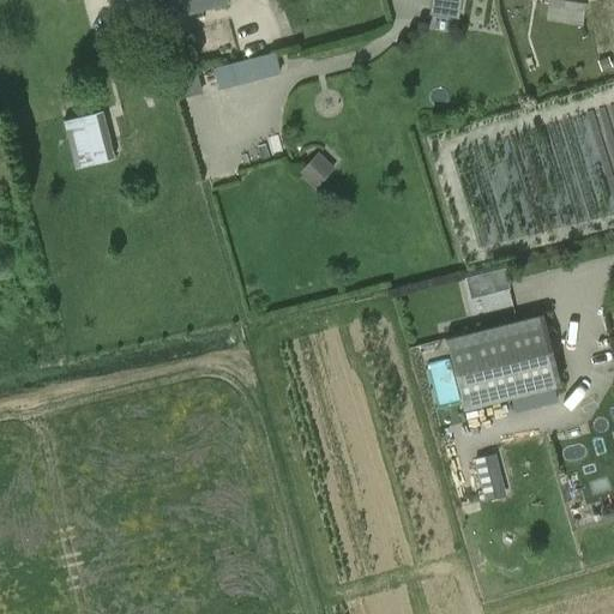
[(172,0),(178,17),(229,4),(227,0),(172,0)]
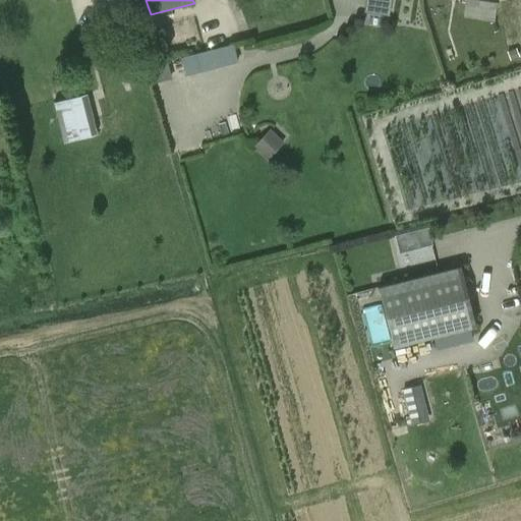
[(497,1),(487,0),(455,0),(453,16),(494,21),(497,1)]
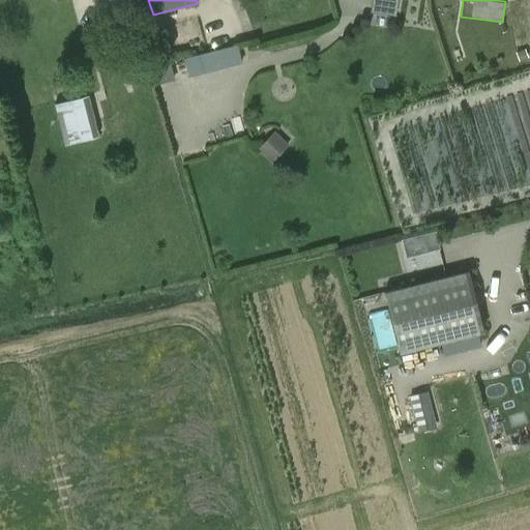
[(236,45),(211,50),(211,51),(201,53),(187,56),(192,76),(206,72),(206,70),(239,62),(236,45)]
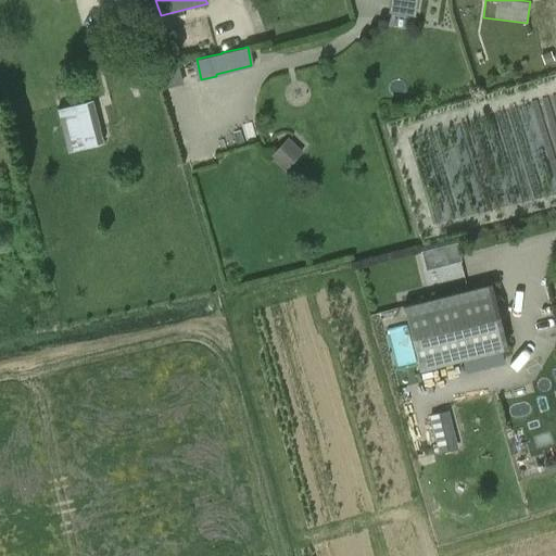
[(553,60),(551,52),(542,54),(544,63),(553,60)]
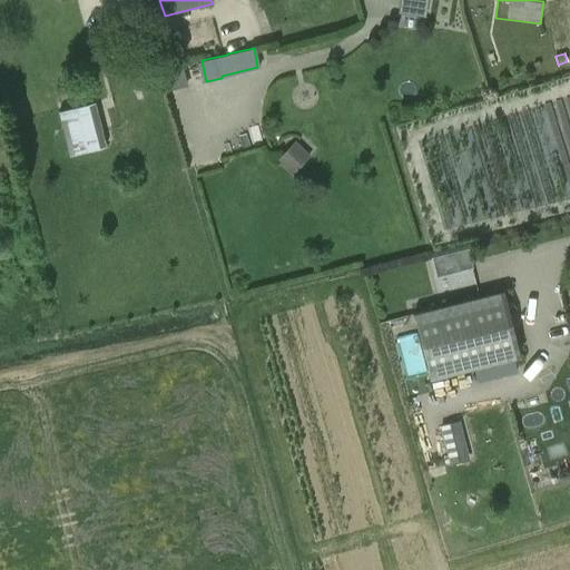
[(251,85),(215,96),(233,154),(269,141),(251,85)]
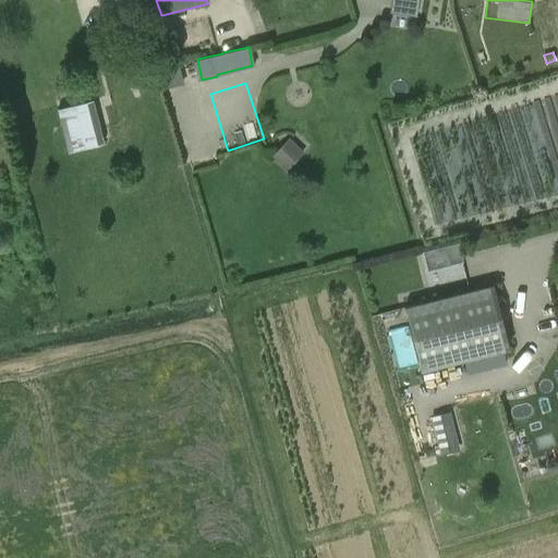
[(56,109),(65,153),(104,144),(93,99),(56,109)]
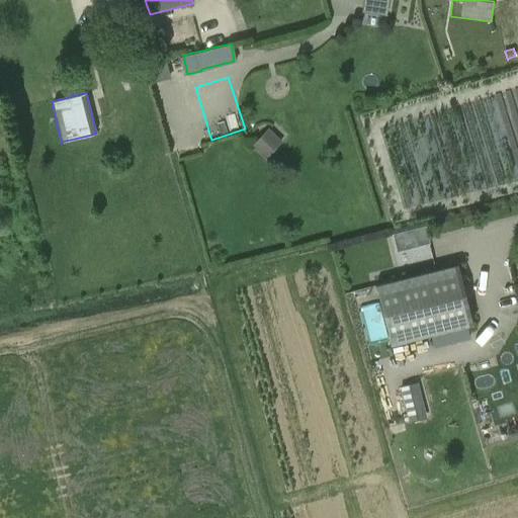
[(260,137),(251,146),(265,159),(274,151),(260,137)]
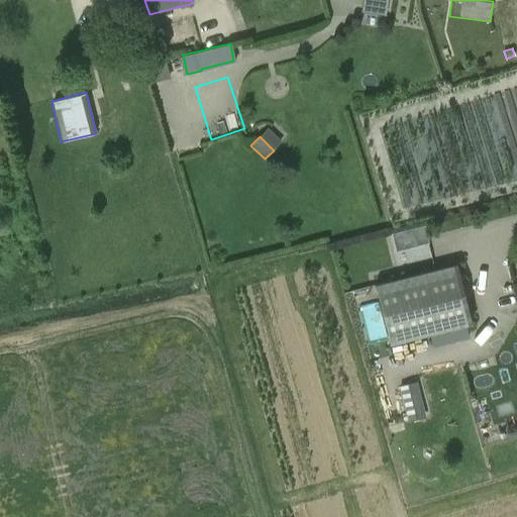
[(417,245),(429,242),(424,225),(412,228),(417,245)]
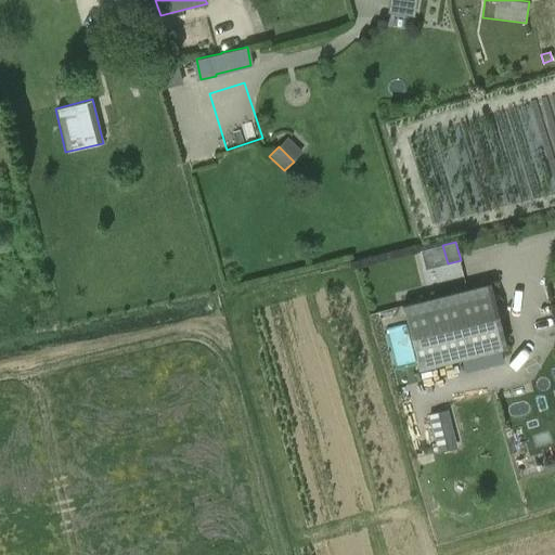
[(488,285),(402,307),(418,370),(504,348),(488,285)]
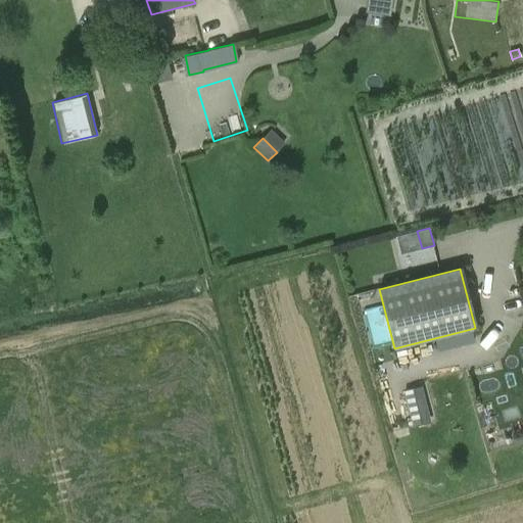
[(430,421),(422,386),(403,390),(413,426),(430,421)]
